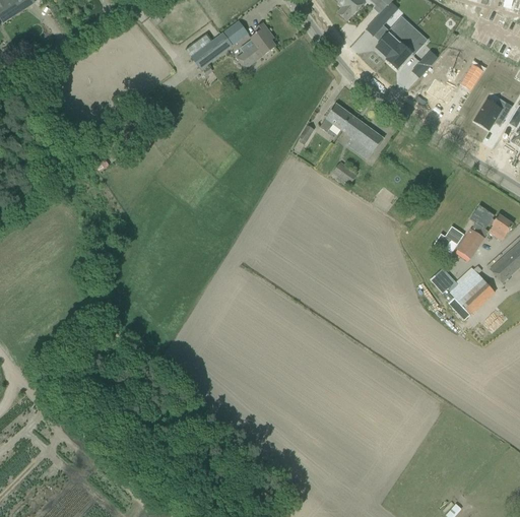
[(0,0),(0,16),(2,20),(34,0),(4,0),(0,0)]
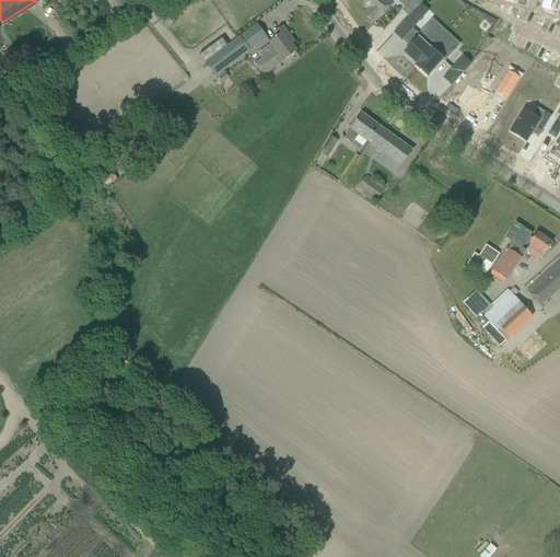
[(363,12),(373,21),(380,13),(381,14),(393,0),(364,0),(370,4),(363,12)]
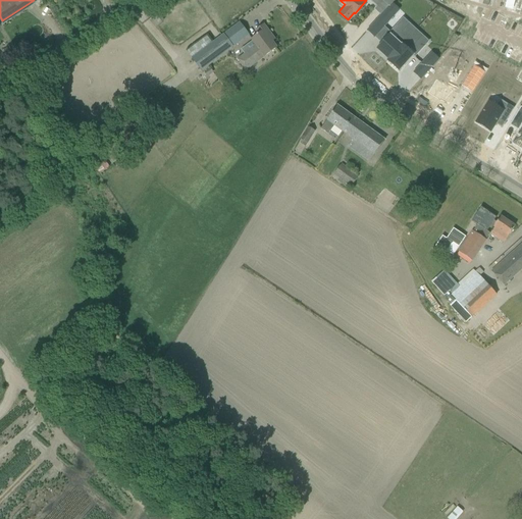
[(380,13),(375,19),(375,20),(382,26),(383,23),(392,14),(385,8),(380,13)]
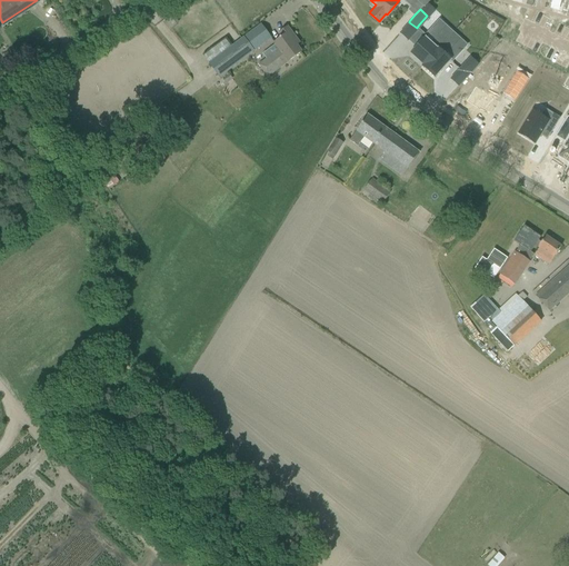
[(209,61),(216,70),(219,73),(270,35),(261,22),(209,61)]
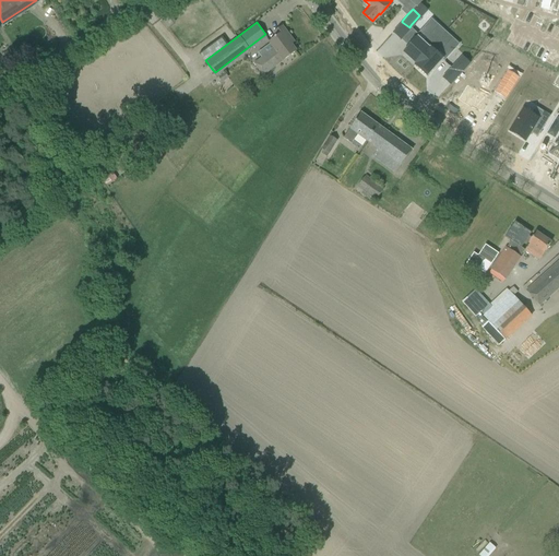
[(408,45),(403,50),(415,61),(414,62),(415,63),(445,28),(438,22),(423,39),(417,35),(408,45)]
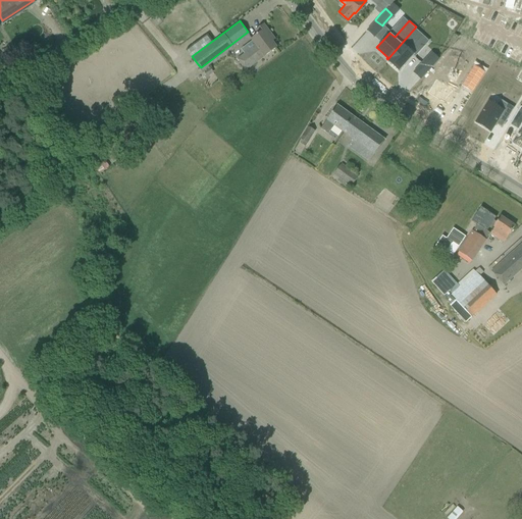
[(238,56),(246,67),(264,54),(276,45),(272,39),(274,37),(263,22),(256,28),(259,32),(251,37),(256,43),(238,56)]
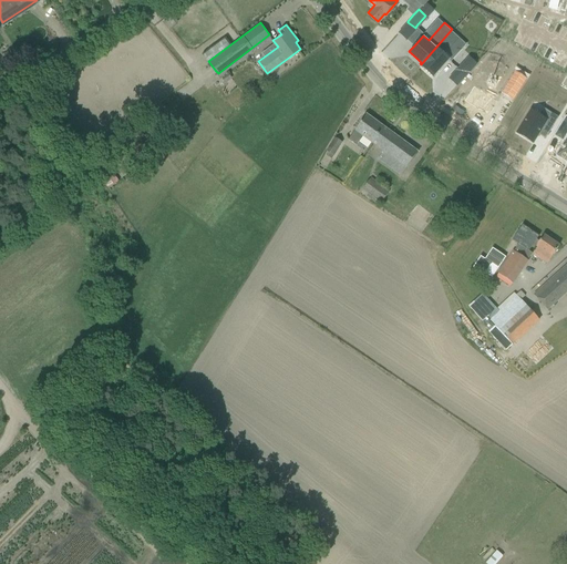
[(452,29),(421,64),(433,75),(449,58),(450,58),(444,53),(460,37),(452,29)]
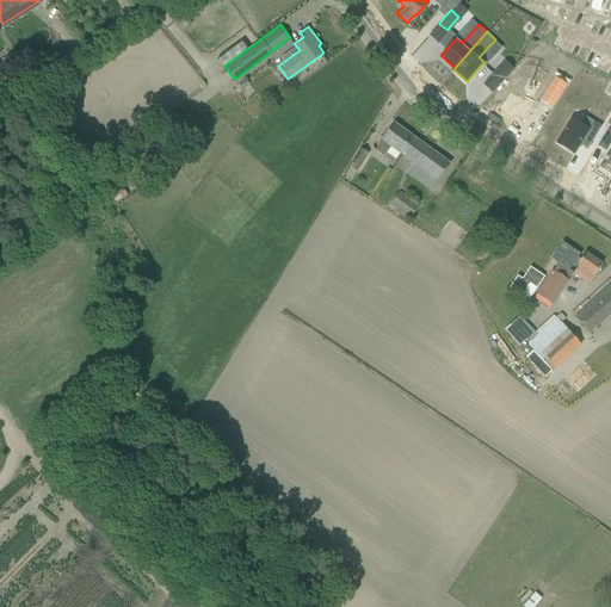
[(505,60),(493,73),(500,79),(501,80),(513,67),(505,60)]
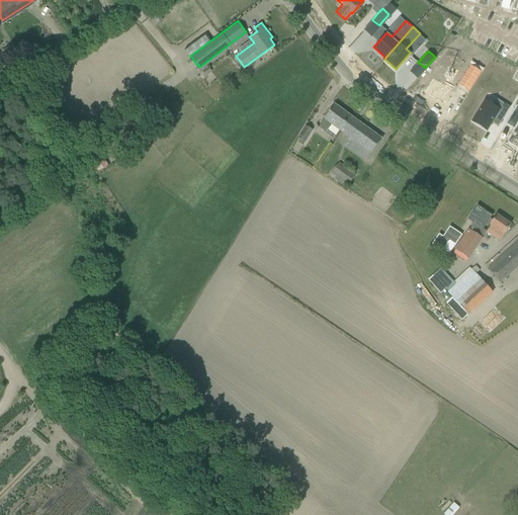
[(471,63),(458,84),(468,90),(482,70),(471,63)]
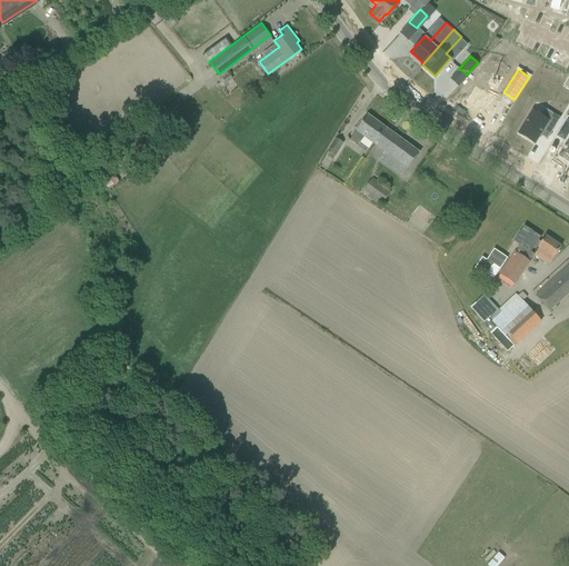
[(475,83),(466,99),(481,108),(491,113),(499,100),(489,93),(490,92),(475,83)]
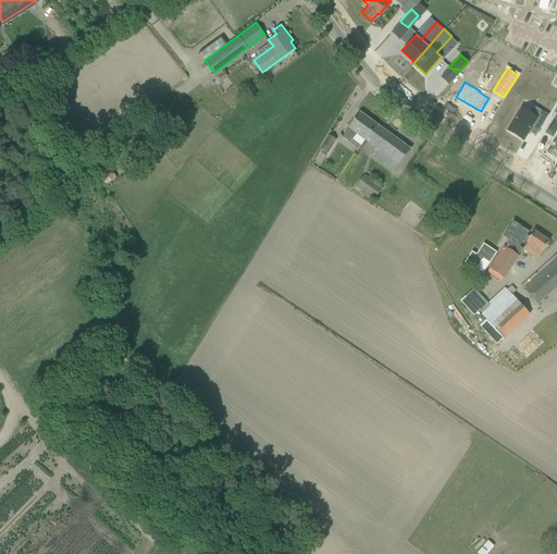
[(521,107),(507,128),(523,138),(529,130),(535,134),(547,113),(535,106),(531,112),(521,107)]
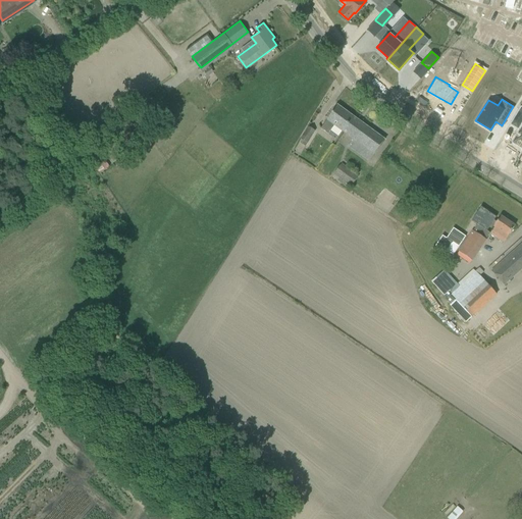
[(333,123),(353,137),(348,144),(369,159),(384,138),(337,103),(320,125),(327,132),(333,123)]
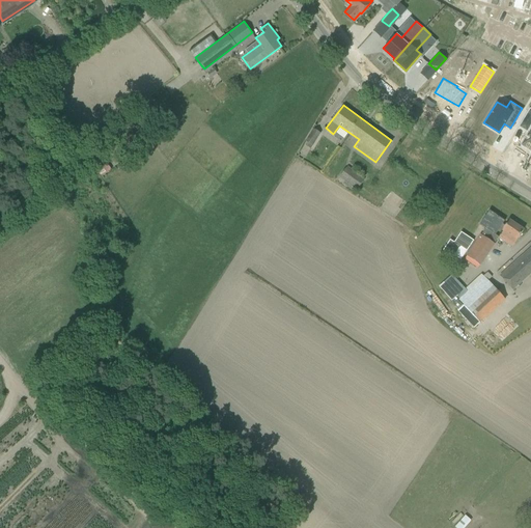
[(303,143),(310,147),(319,131),(312,126),(303,143)]
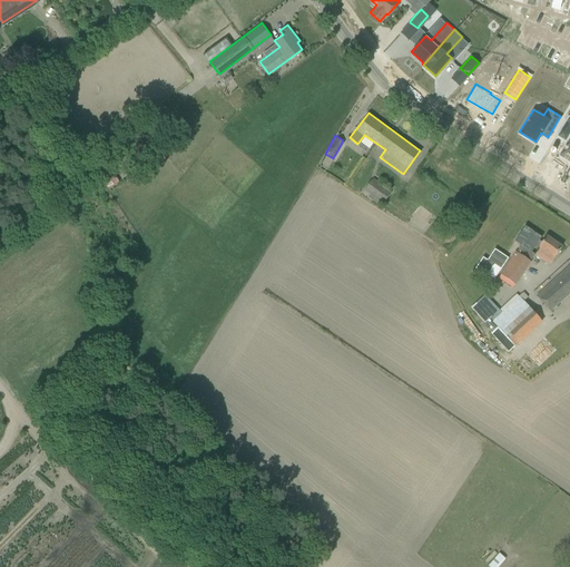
[(569,136),(568,135),(558,152),(567,158),(569,159),(569,136)]
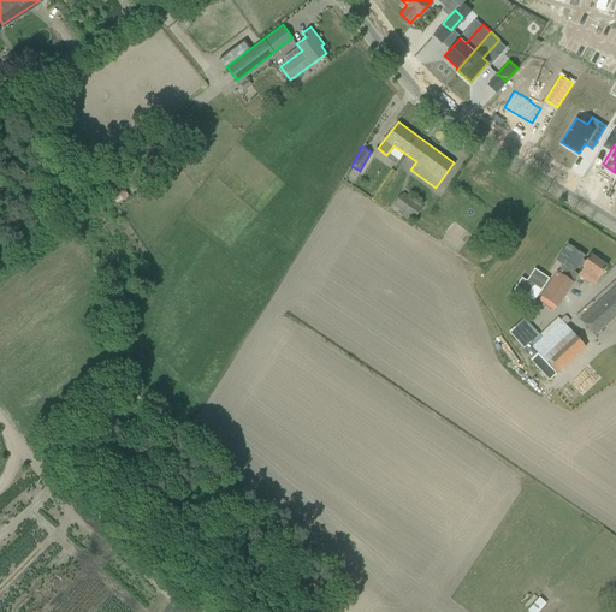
[(403,190),(394,203),(413,218),(422,206),(403,190)]
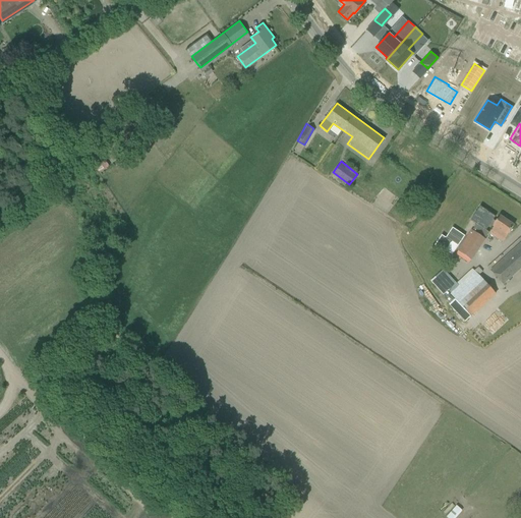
[(494,224),(490,229),(497,235),(503,239),(514,223),(500,213),(495,220),(493,218),(495,215),(479,205),(475,212),(481,217),(477,222),(485,228),(489,222),(493,224),(494,224)]
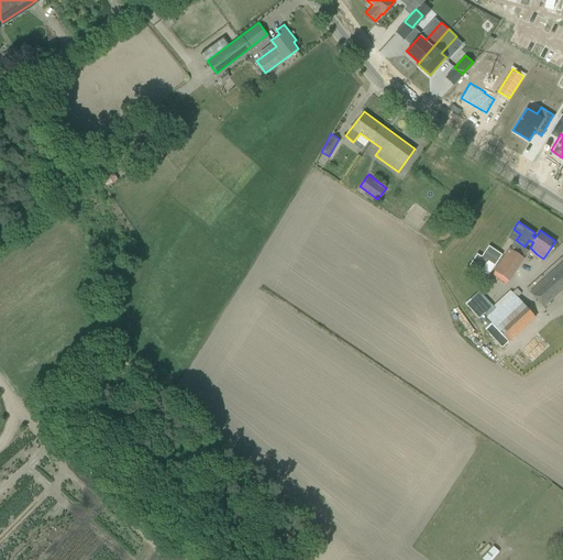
[(492,272),(506,282),(528,249),(525,246),(516,240),(515,239),(492,272)]
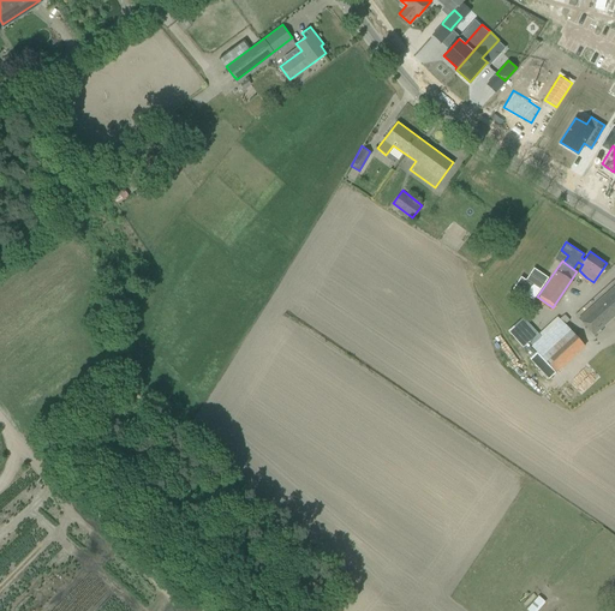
[(520,274),(512,287),(524,294),(532,282),(539,286),(548,275),(533,265),(525,277),(520,274)]
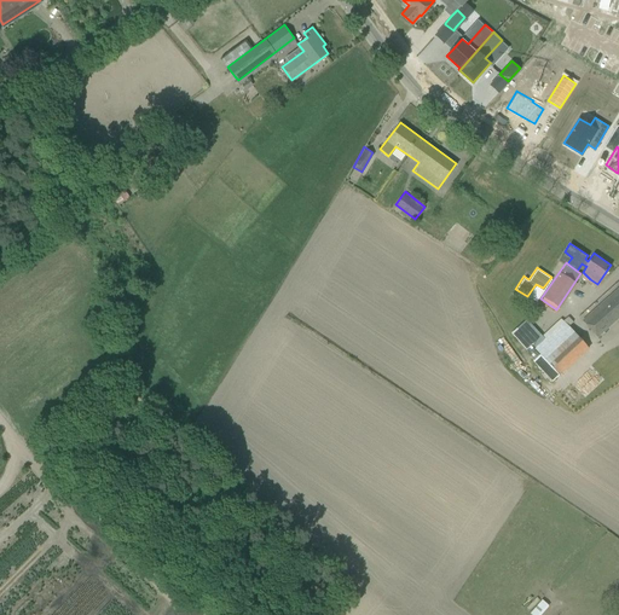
[(618,314),(618,285),(583,319),(597,335),(618,314)]
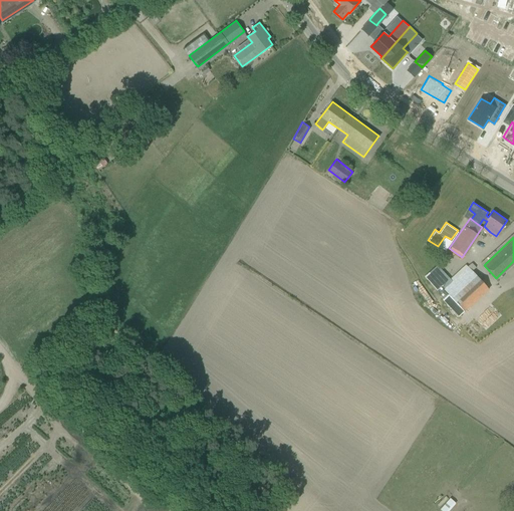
[(444,288),(464,310),(489,288),(468,265),(444,288)]
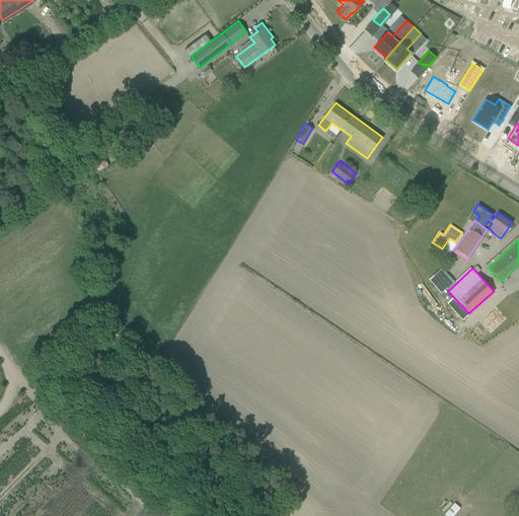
[(484,341),(489,336),(479,325),(473,329),(484,341)]
